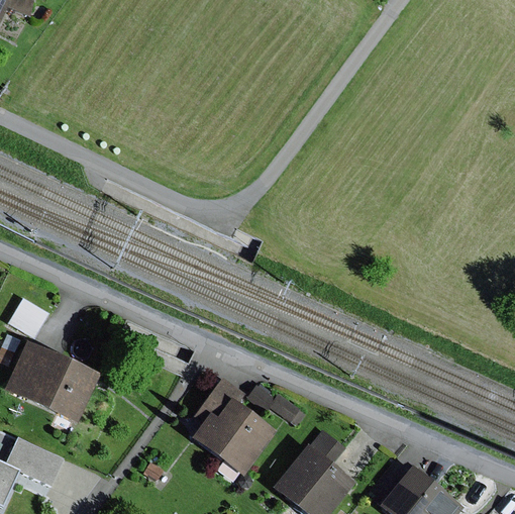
[(0,0),(0,15),(11,21),(21,0),(23,0),(36,6),(39,0),(0,0)]
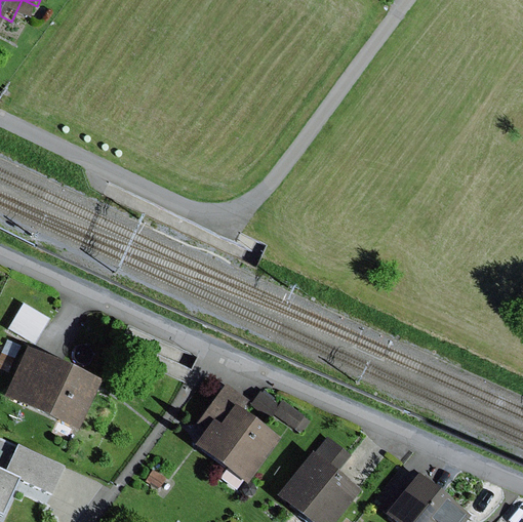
[(42,339),(56,312),(29,297),(14,326),(42,339)]
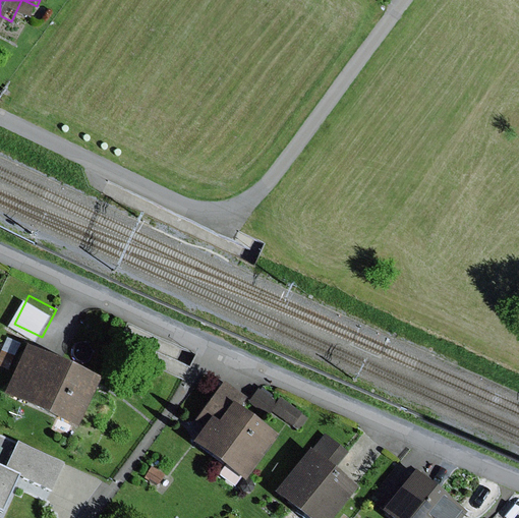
[(99,377),(25,344),(4,393),(77,425),(99,377)]
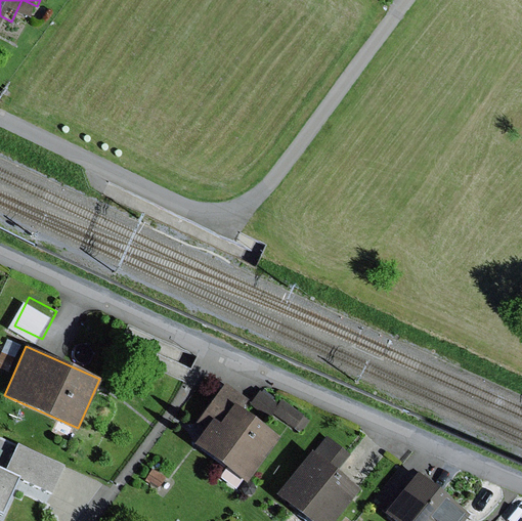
[(249,398),(225,382),(198,421),(206,426),(192,443),(248,482),(279,438),(240,409),(249,398)]
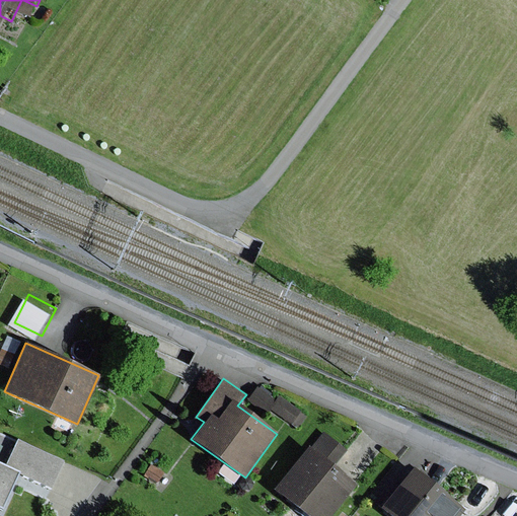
[(302,410),(279,393),(271,407),(293,422),(302,410)]
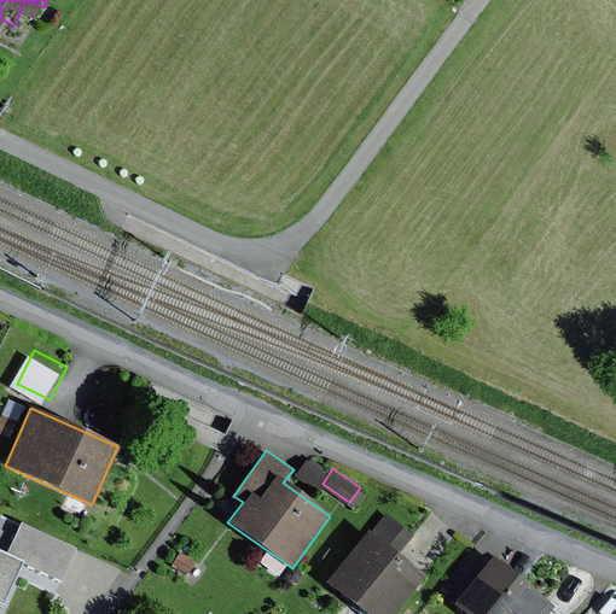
[(414,532),(383,508),(327,580),(370,613),(391,613),(423,574),(397,555),(414,532)]
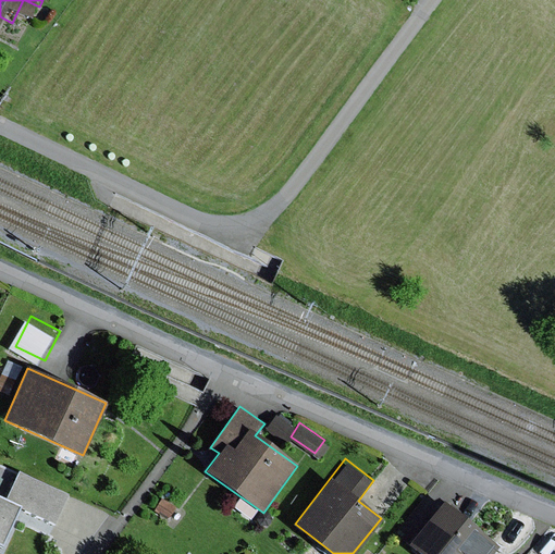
[(20,471),(7,501),(21,507),(57,522),(70,493),(20,471)]
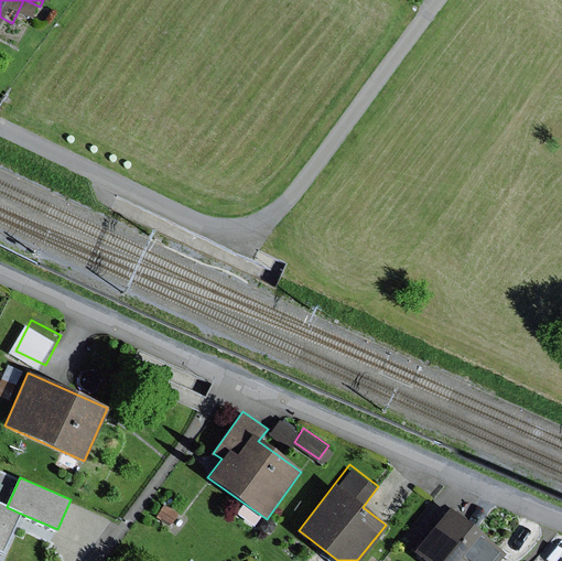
[(0,504),(0,552),(2,554),(21,514),(7,507),(0,504)]
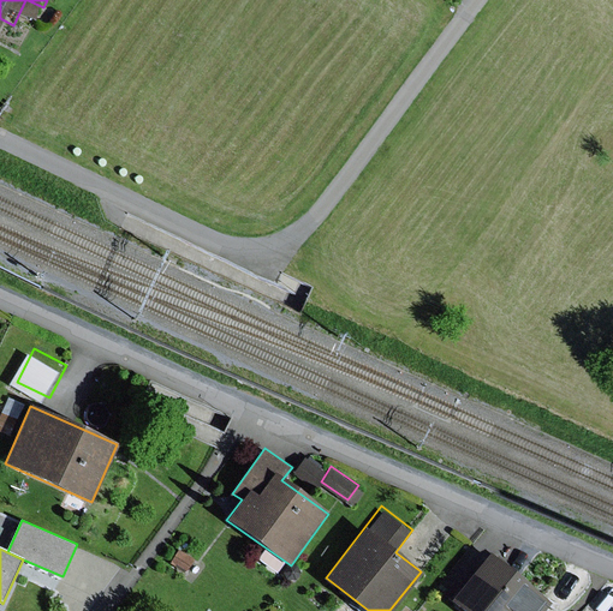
[(180,549),(172,561),(188,570),(195,557),(180,549)]
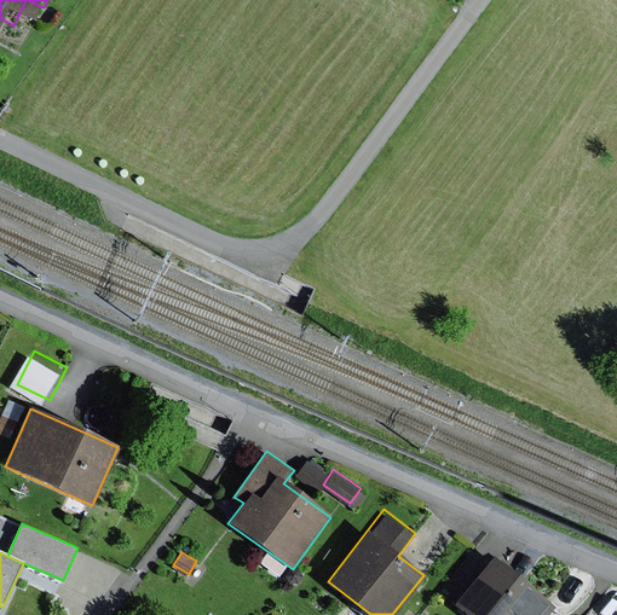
[(546,614),(554,607),(494,558),(456,605),(468,614),(546,614)]
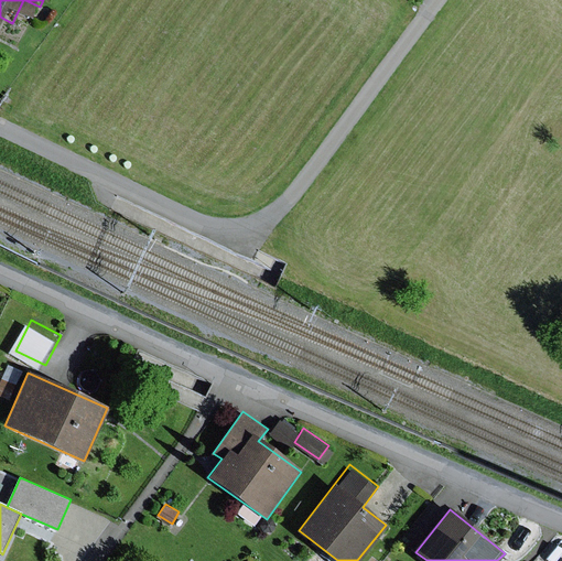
All buildings are outlined.
